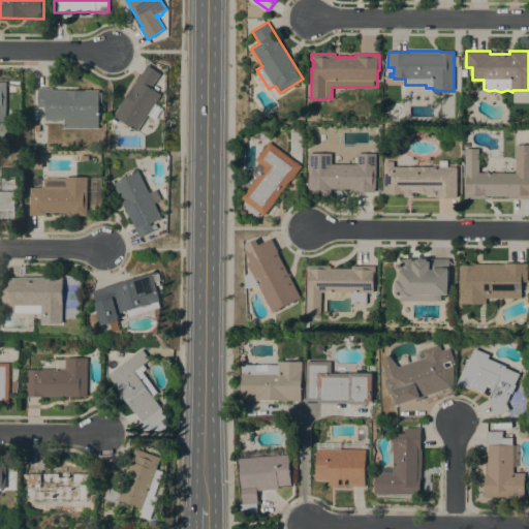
[(115,116),(114,116),(122,103),(121,103),(132,88),(148,65),(161,74),(152,88),(153,89),(156,86),(160,88),(157,92),(161,95),(137,131),(115,116)]
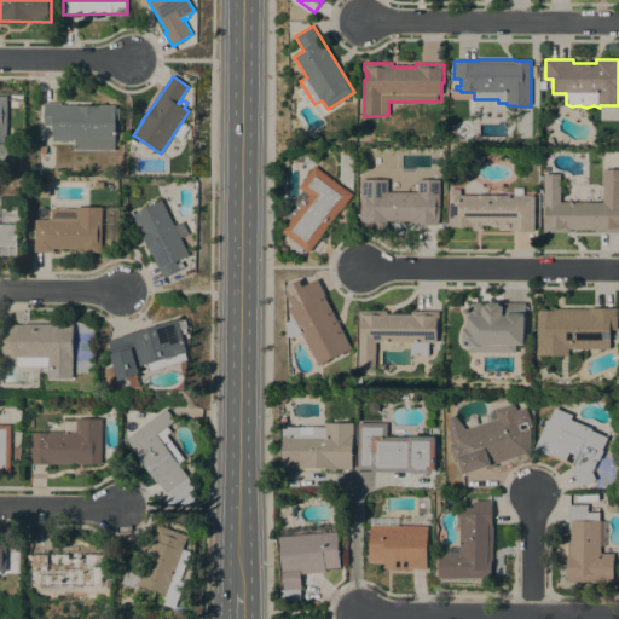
[(10,136),(7,136),(7,143),(0,143),(0,96),(10,96),(10,136)]
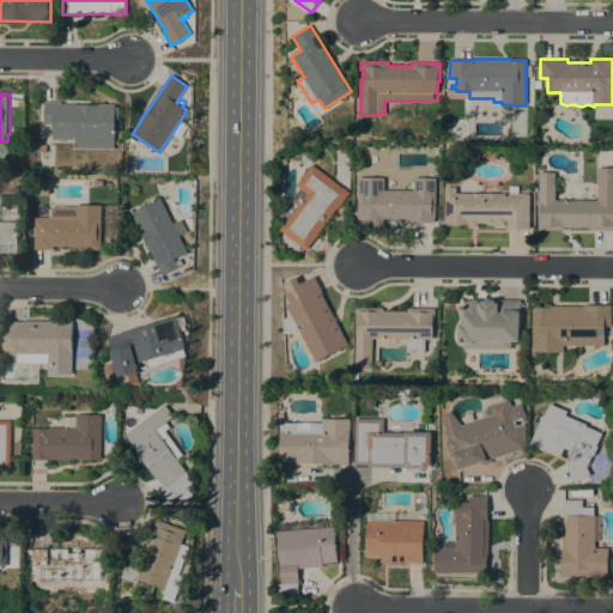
[(74,139),(53,139),(53,125),(44,125),(44,102),(61,102),(61,104),(116,104),(116,107),(120,107),(120,121),(116,121),(116,137),(115,137),(115,149),(74,149),(74,139)]
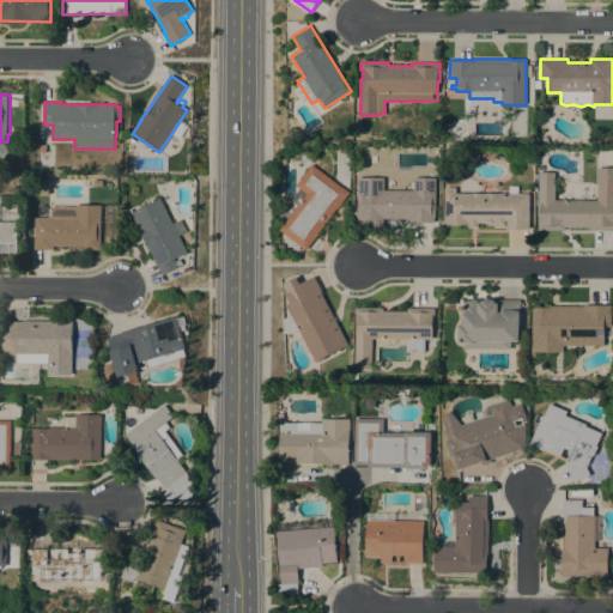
[(302,247),(298,250),(290,244),(293,240),(280,229),(287,219),(281,213),(299,189),(296,186),(311,164),(341,187),(350,193),(338,208),(337,208),(319,232),(319,234),(307,250),(302,247)]
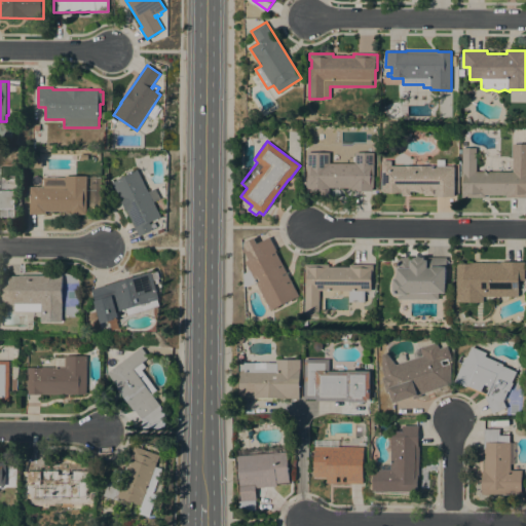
[(513,172),(513,144),(525,144),(525,197),(505,197),(505,195),(485,195),(485,197),(461,197),(461,191),(462,191),(462,148),(477,148),(476,172),(513,172)]
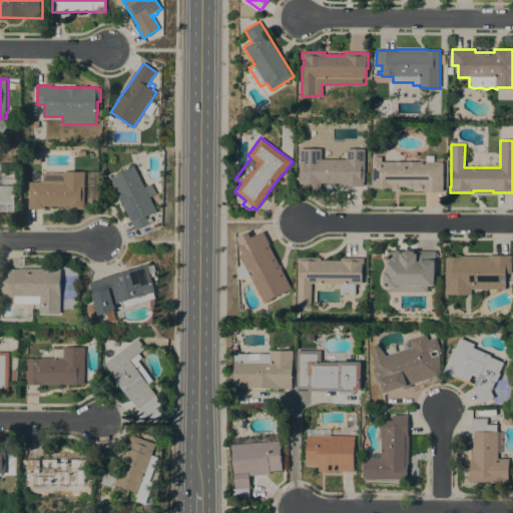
[(346,148),(365,148),(364,187),(342,186),(342,183),(322,183),(322,186),(299,186),(299,183),(296,183),(296,176),(299,176),(300,148),(322,148),(322,158),(346,159),(346,148)]
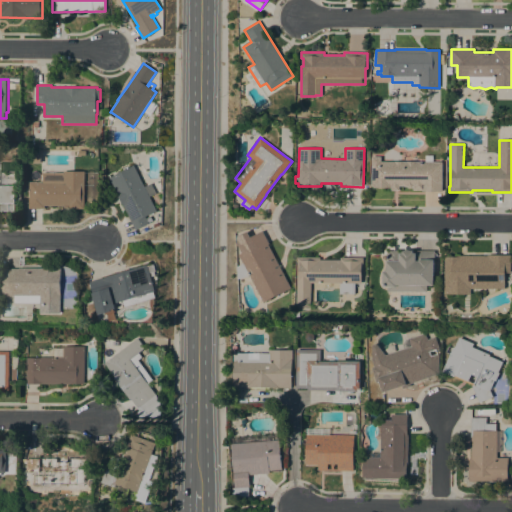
[(372,156),(381,156),(381,161),(425,162),(425,155),(432,155),(432,161),(442,162),(442,191),(422,191),(422,189),(413,189),(413,185),(412,187),(408,187),(407,185),(399,185),(399,190),(391,190),(391,188),(374,187),(374,186),(372,185),(372,156)]
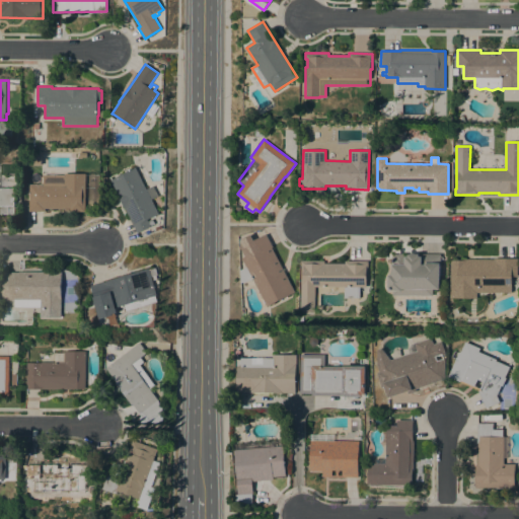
[(135,167),(147,190),(155,184),(160,195),(152,199),(159,213),(156,215),(158,218),(152,221),(151,218),(148,219),(151,226),(138,233),(110,179),(135,167)]
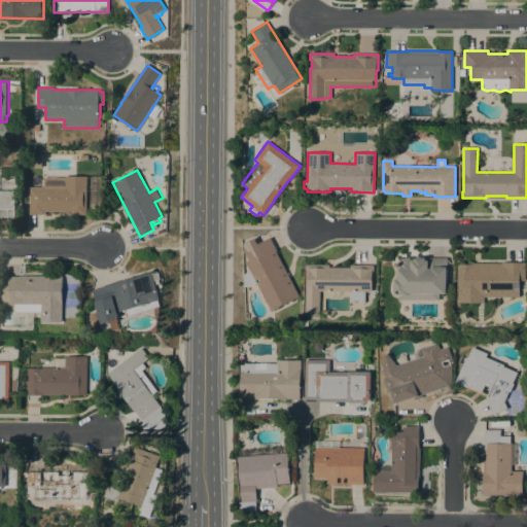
[(43,187),(43,186),(43,177),(55,177),(65,177),(65,176),(86,176),(86,214),(71,214),(66,213),(66,211),(45,211),(45,214),(30,214),(30,187),(43,187)]
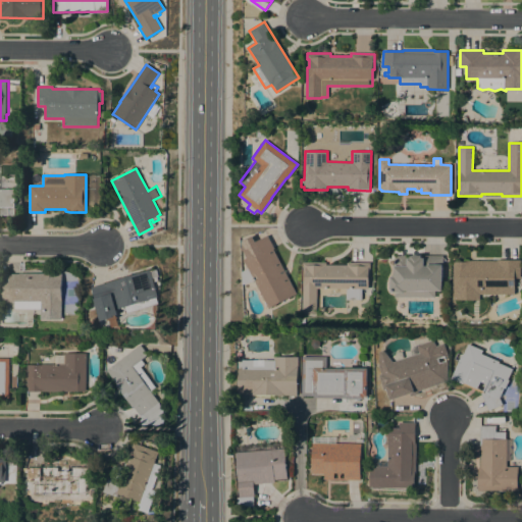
[(0,215),(0,189),(15,189),(15,208),(18,208),(18,215),(0,215)]
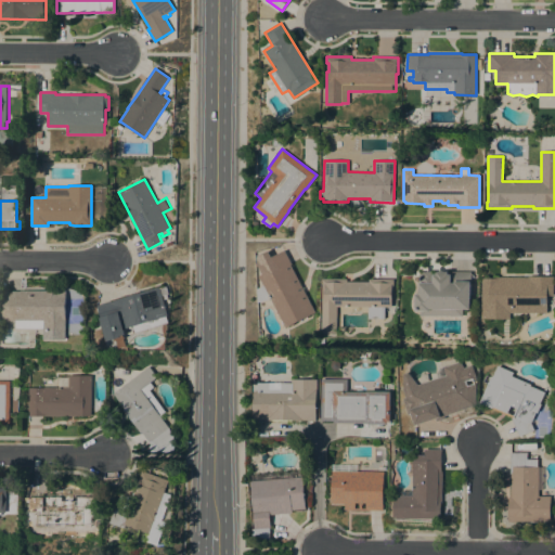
[(260,275),(265,273),(259,263),(285,249),(318,311),(295,323),(295,324),(292,326),(292,325),(287,327),(286,326),(260,275)]
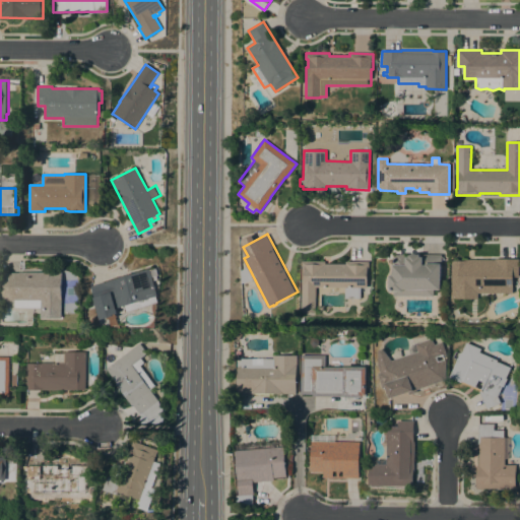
[(394,290),(390,290),(390,275),(394,275),(394,255),(397,255),(397,254),(420,254),(420,255),(442,255),(441,289),(434,289),(434,296),(394,296),(394,290)]
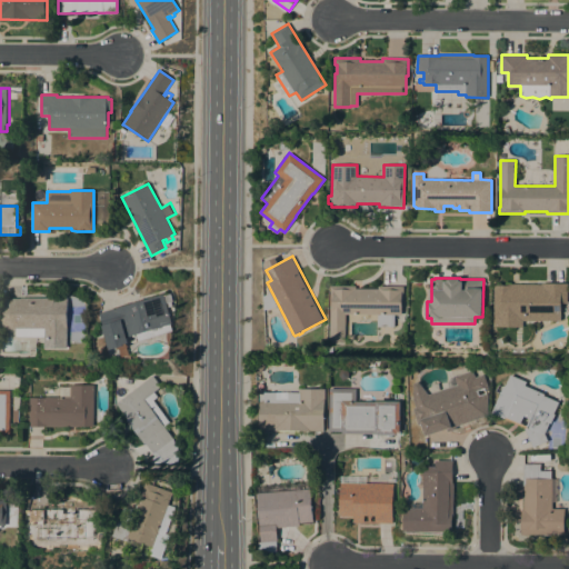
[(522,327),(495,327),(495,285),(508,285),(508,283),(541,283),(567,283),(567,302),(560,302),(560,320),(522,320),(522,327)]
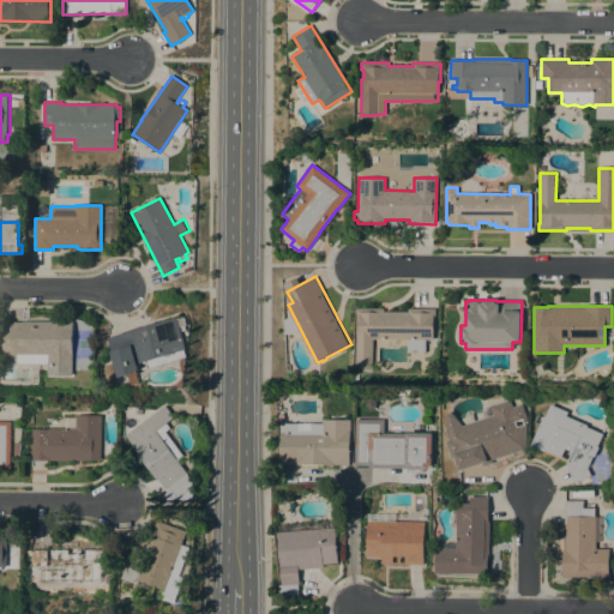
[(357,314),(357,308),(385,308),(385,311),(409,312),(409,308),(437,308),(435,320),(434,320),(434,339),(427,339),(427,353),(408,353),(409,339),(374,339),(374,367),(357,367),(357,314)]
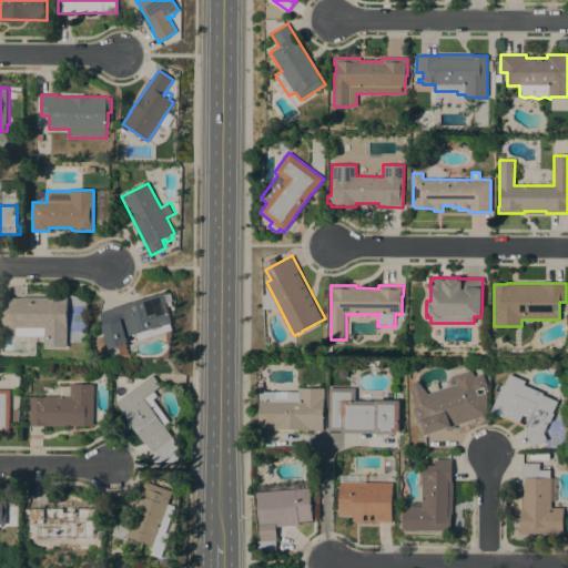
[(164,293),(164,294),(171,293),(173,301),(171,301),(173,305),(169,307),(173,323),(171,323),(173,331),(140,341),(138,334),(128,336),(130,342),(128,342),(129,345),(120,348),(119,346),(110,348),(103,325),(103,324),(100,312),(164,293)]
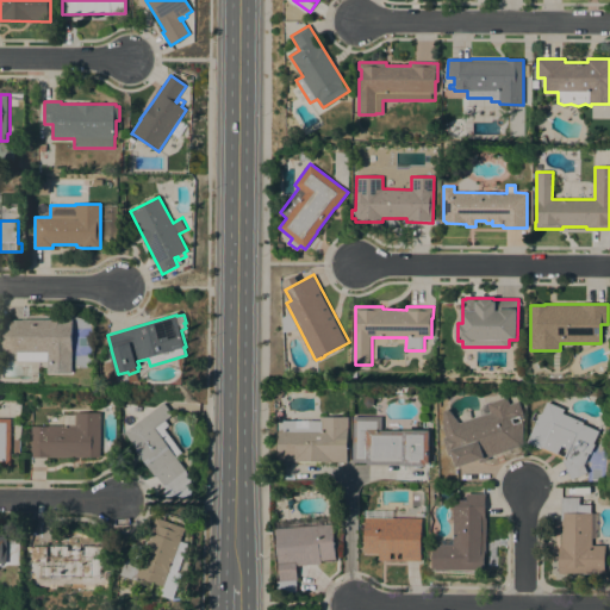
[(23,319),(23,318),(60,319),(74,319),(74,373),(49,372),(49,361),(18,360),(18,353),(1,353),(2,319),(23,319)]
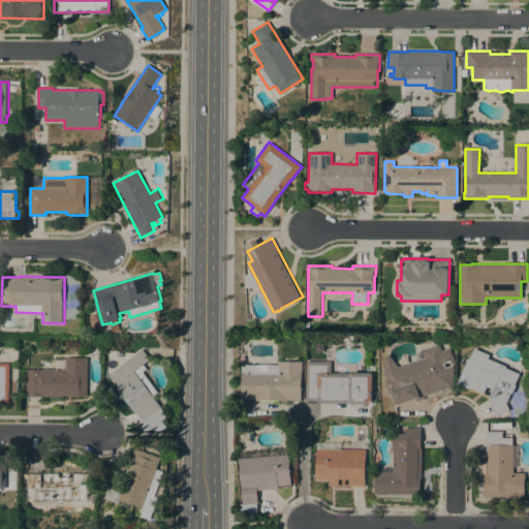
[(393,394),(390,395),(381,370),(384,369),(384,356),(389,354),(398,367),(417,361),(415,355),(418,350),(424,348),(424,349),(438,344),(441,350),(448,347),(454,361),(452,362),(453,365),(453,386),(424,396),(425,399),(415,402),(415,399),(396,405),(393,394)]
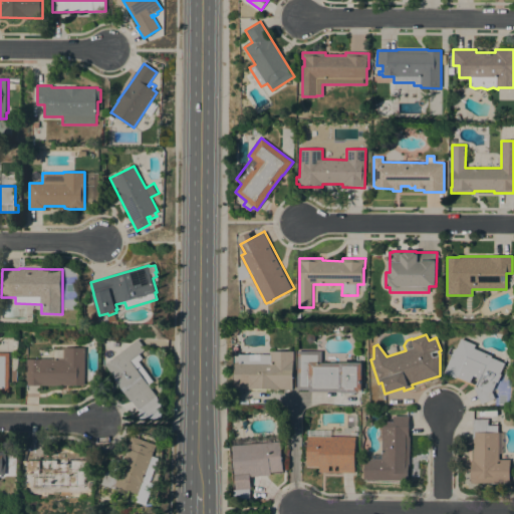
[(138,338),(146,348),(139,353),(143,357),(138,361),(154,381),(149,386),(158,397),(157,397),(162,403),(161,410),(148,415),(142,409),(140,411),(133,401),(132,402),(114,379),(115,378),(104,363),(138,338)]
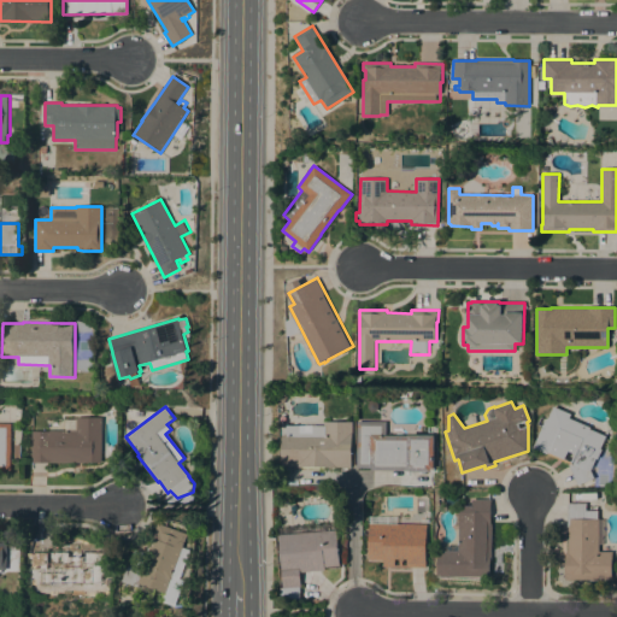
[(569,464),(570,464),(533,447),(545,418),(547,418),(552,406),(569,413),(568,417),(589,427),(588,428),(605,435),(599,448),(601,450),(597,459),(595,458),(589,470),(593,477),(577,485),(569,464)]
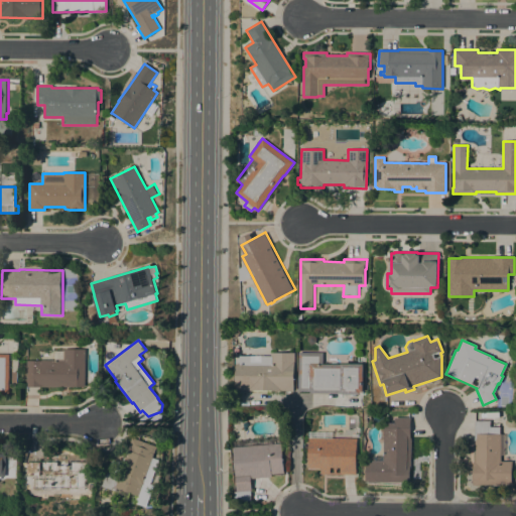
[(26,387),(26,360),(40,360),(53,360),(53,350),(63,350),(63,349),(85,349),(85,387),(26,387)]
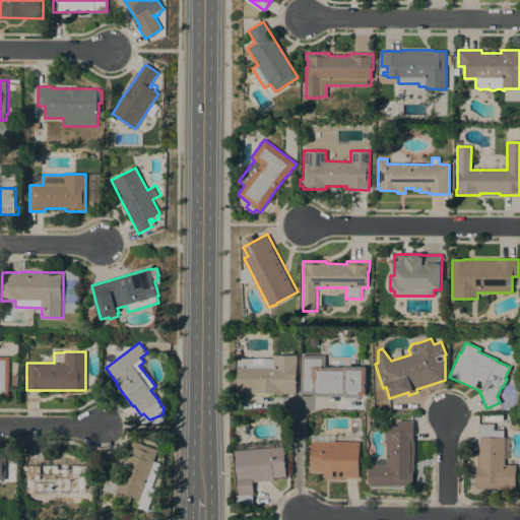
[(238,366),(242,366),(242,359),(253,359),(253,365),(263,365),(263,359),(273,359),(273,354),(297,354),(297,393),(238,393),(238,366)]
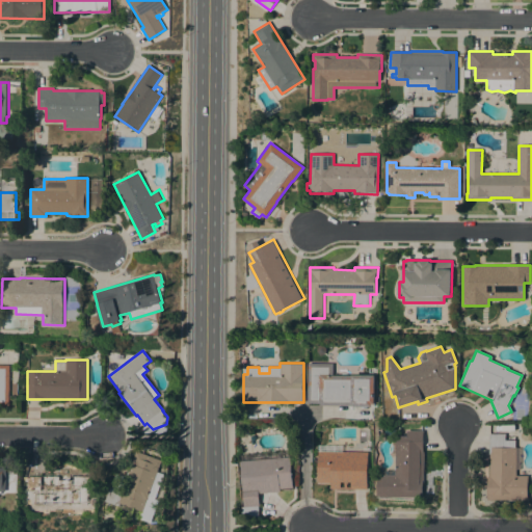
[(308,363),(333,363),(333,375),(352,375),(352,374),(375,375),(374,403),(371,403),(371,406),(354,406),(354,405),(320,405),(320,403),(308,403),(308,363)]
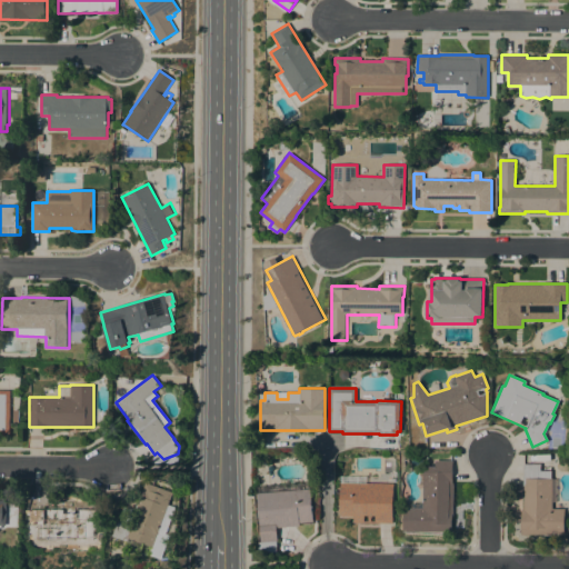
[(10,433),(0,433),(0,390),(10,390),(10,433)]
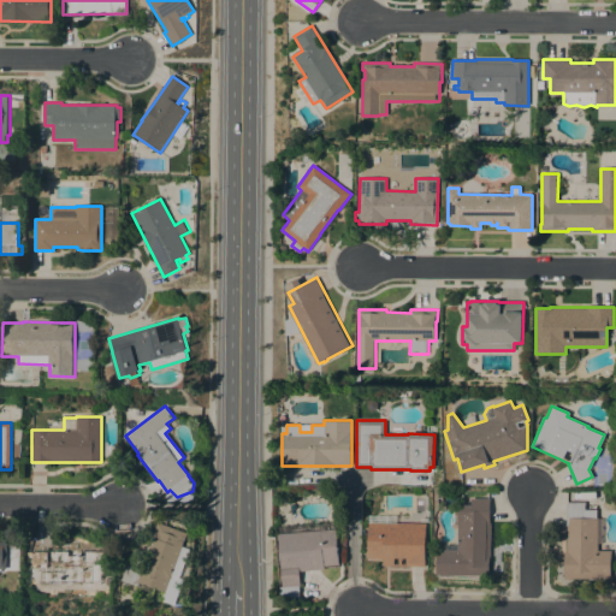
[(490,498),(490,522),(491,522),(491,558),(490,558),(490,575),(437,575),(438,551),(444,551),(444,550),(446,550),(446,545),(458,545),(458,525),(455,525),(455,511),(458,511),(458,504),(471,505),(471,498),(490,498)]
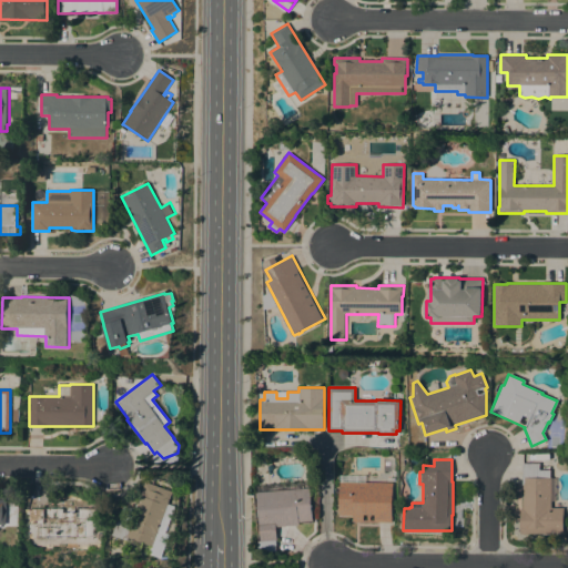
[(520,508),(521,508),(521,463),(539,463),(539,469),(549,469),(549,477),(550,477),(555,477),(555,500),(550,500),(550,507),(563,507),(563,534),(528,533),(528,534),(520,534),(520,508)]
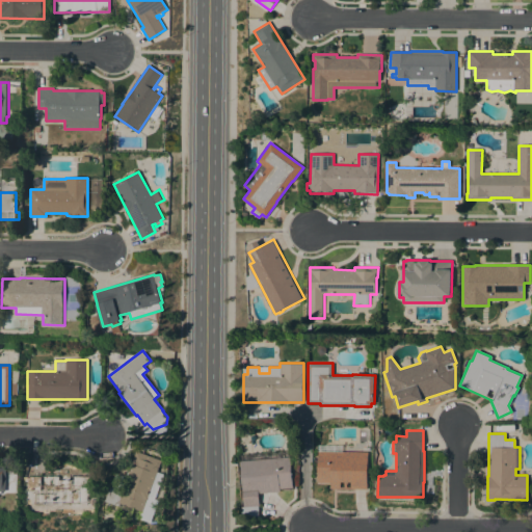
[(330,488),(330,482),(318,482),(318,445),(342,445),(342,451),(368,452),(367,489),(330,488)]
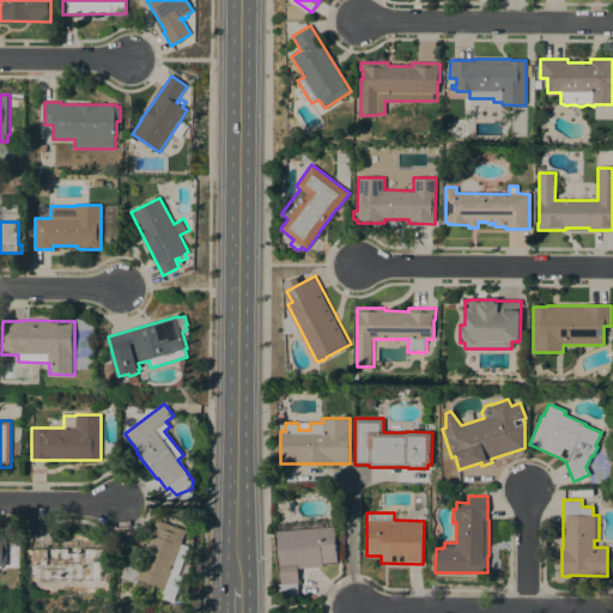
[(187,530),(182,544),(190,546),(181,575),(184,576),(175,602),(161,596),(164,588),(156,586),(153,593),(143,589),(145,582),(140,580),(139,583),(122,577),(127,563),(128,563),(134,545),(147,550),(158,520),(187,530)]
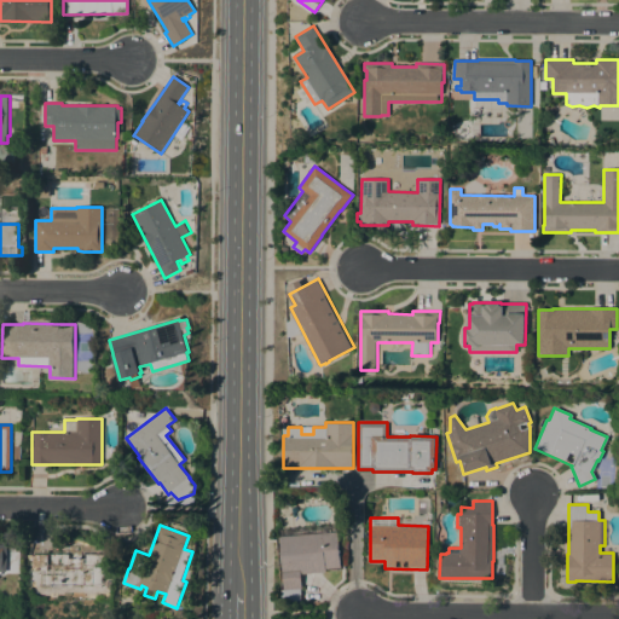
[(340,567),(325,568),(325,572),(301,573),(302,588),(301,588),(301,600),(283,602),(282,589),(284,589),(279,536),(337,531),(339,543),(340,567)]
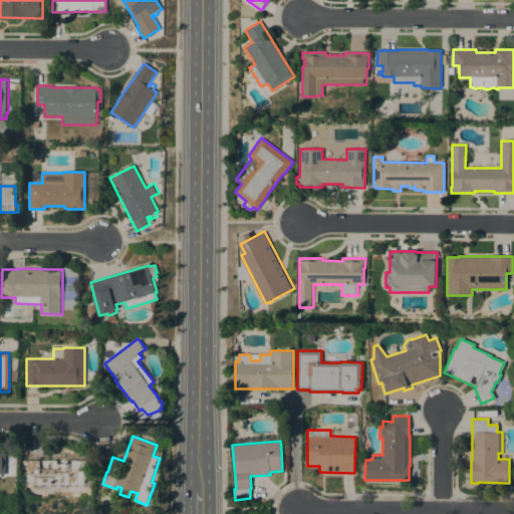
[(41,458),(41,459),(55,459),(55,458),(83,458),(83,459),(87,459),(87,488),(34,487),(34,475),(27,475),(27,458),(41,458)]
